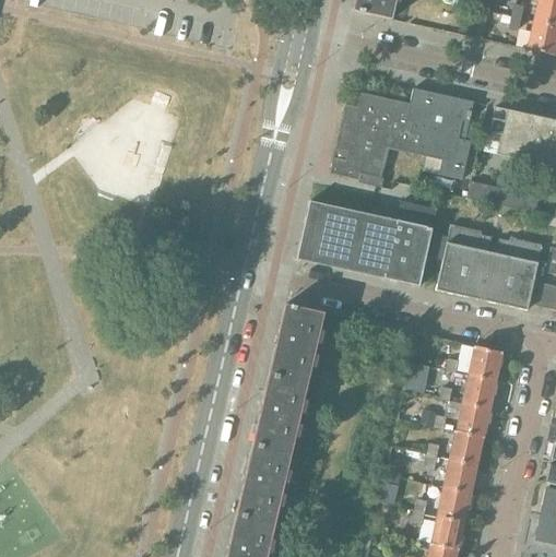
[(356,0),(354,10),(359,11),(366,12),(393,19),(398,0),(356,0)]
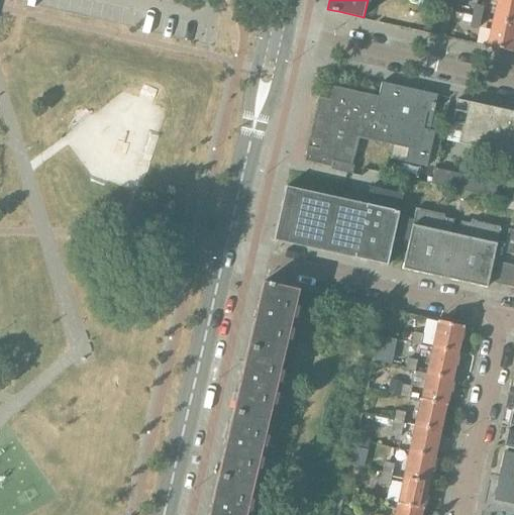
[(499,0),(495,18),(513,22),(513,0),(499,0)]
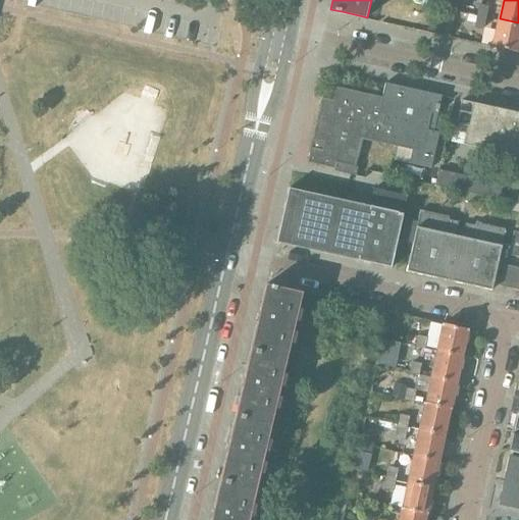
[(482,2),(480,13),(488,14),(490,4),(482,2)]
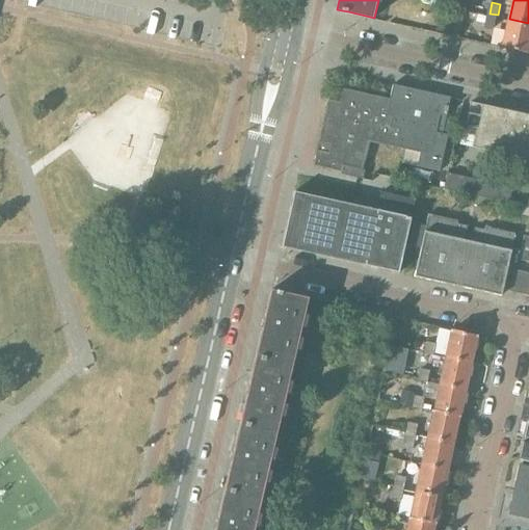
[(496,26),(498,15),(490,14),(487,24),(496,26)]
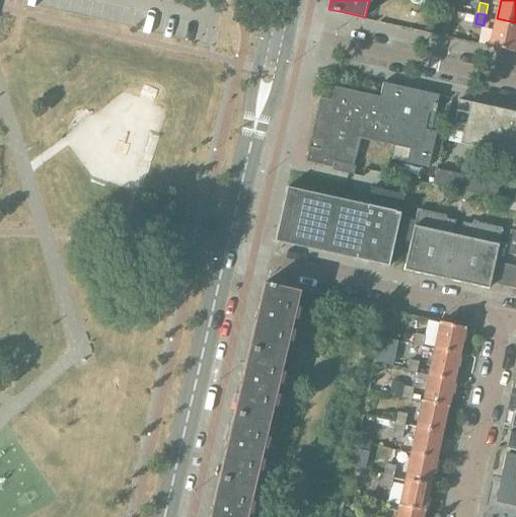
[(515,22),(497,18),(491,45),(515,50),(515,22)]
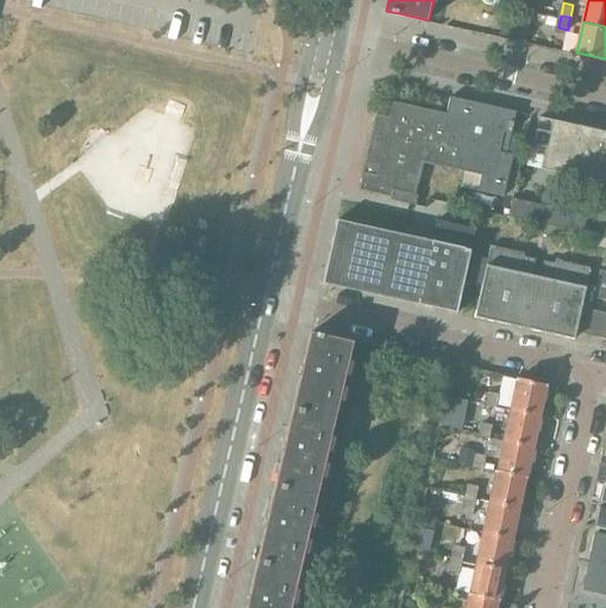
[(453,95),(448,112),(444,130),(449,131),(447,141),(458,143),(454,167),(483,174),(480,190),(506,196),(516,153),(508,152),(510,146),(512,136),(518,110),(453,95)]
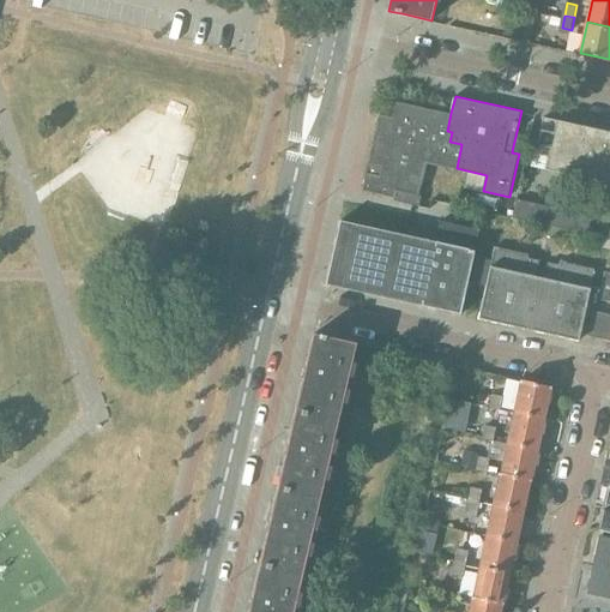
[(393,115),(381,113),(369,162),(372,162),(369,172),(368,172),(363,190),(396,197),(394,199),(421,205),(423,195),(421,195),(428,162),(457,168),(461,144),(450,142),(452,132),(447,131),(451,113),(397,100),(393,115)]
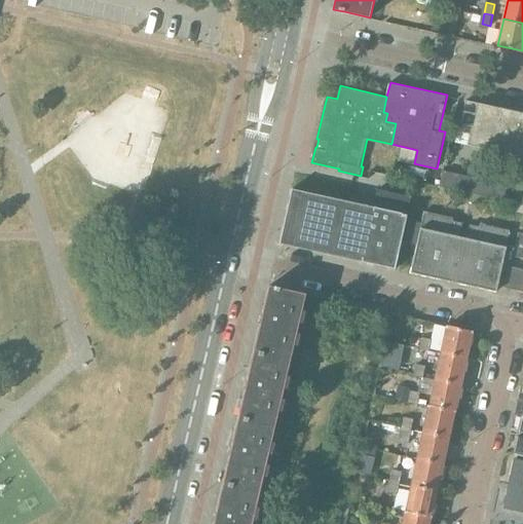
[(522,111),(468,99),(460,129),(472,132),(469,144),(522,154),(522,111)]
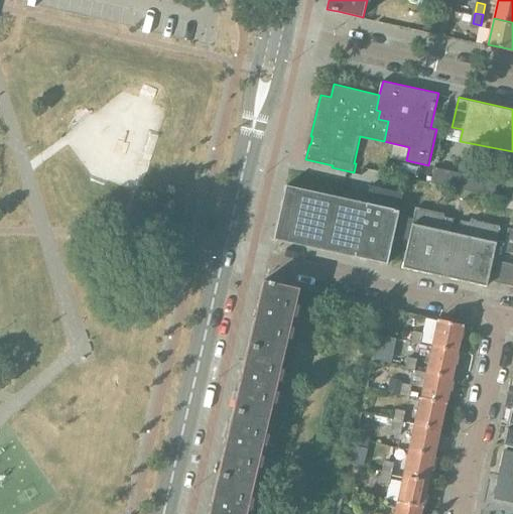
[(433,115),(431,123),(438,125),(440,116),(433,115)]
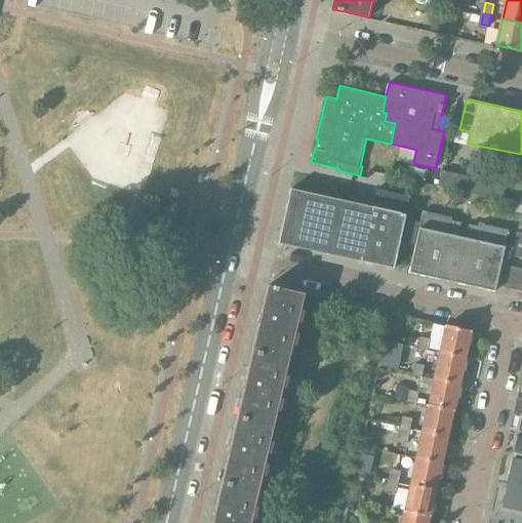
[(508,184),(444,169),(441,185),(504,199),(508,184)]
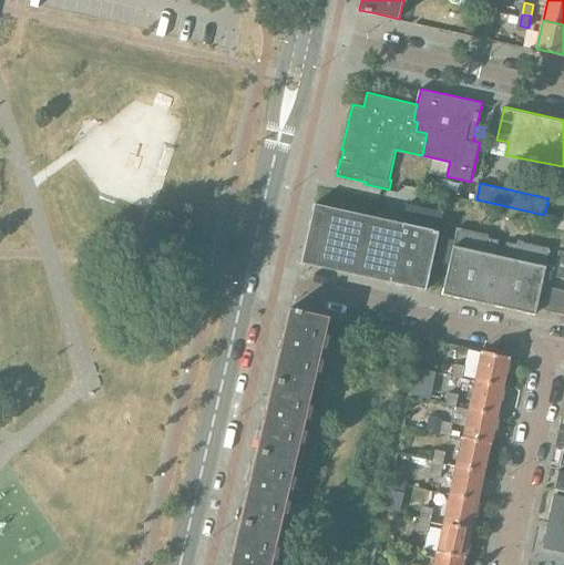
[(303,262),(304,263),(305,260),(391,279),(391,281),(427,289),(444,211),(408,203),(403,225),(317,206),(318,203),(315,203),(303,262)]
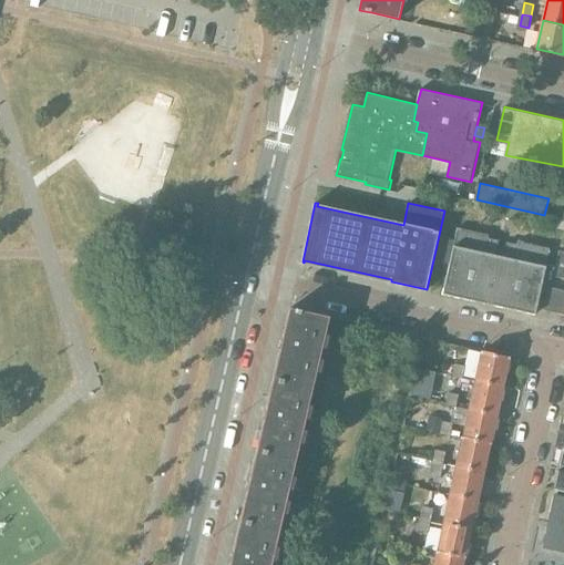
[(443,294),(536,314),(551,247),(519,240),(519,243),(508,240),(504,256),(496,255),(500,239),(490,237),(490,234),(459,226),(443,294)]
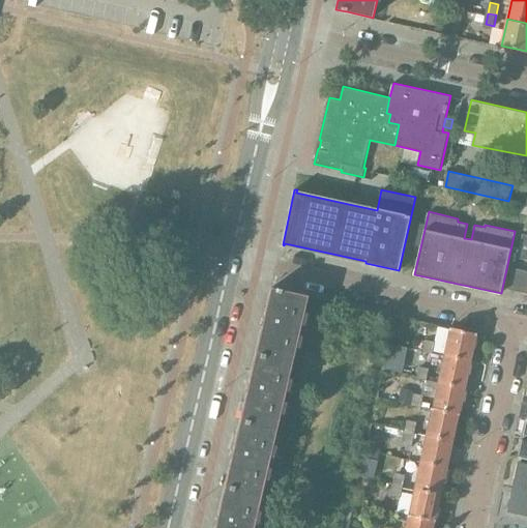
[(526,233),(524,233),(521,247),(518,257),(526,258),(526,233)]
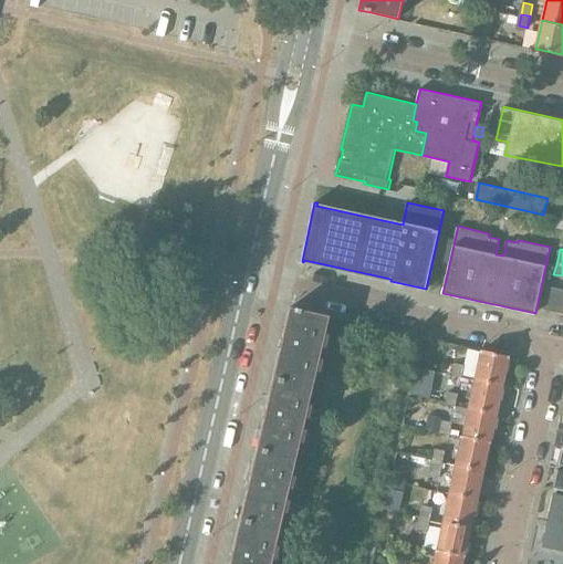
[(562,288),(549,284),(543,307),(562,312),(562,288)]
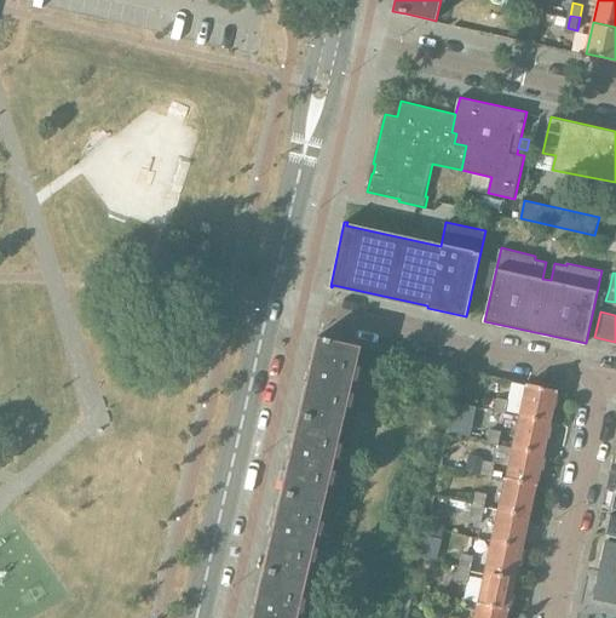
[(343,424),(361,347),(330,339),(330,338),(323,337),(317,336),(299,415),(343,424)]
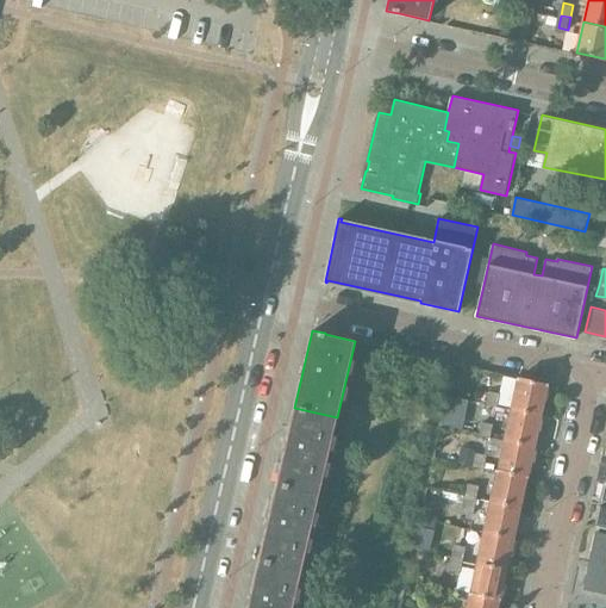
[(512,410),(532,414),(542,416),(548,383),(519,377),(512,410)]
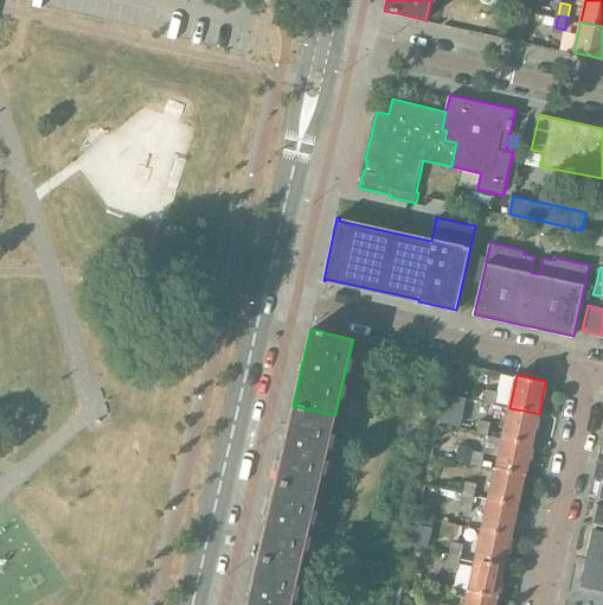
[(499,392),(488,389),(486,402),(496,405),(499,392)]
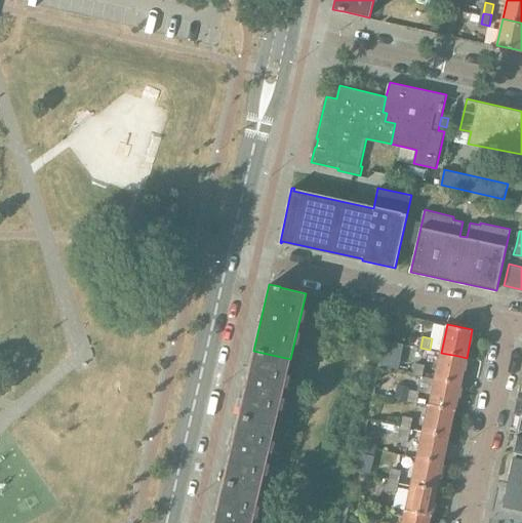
[(387,339),(382,364),(398,367),(403,344),(387,339)]
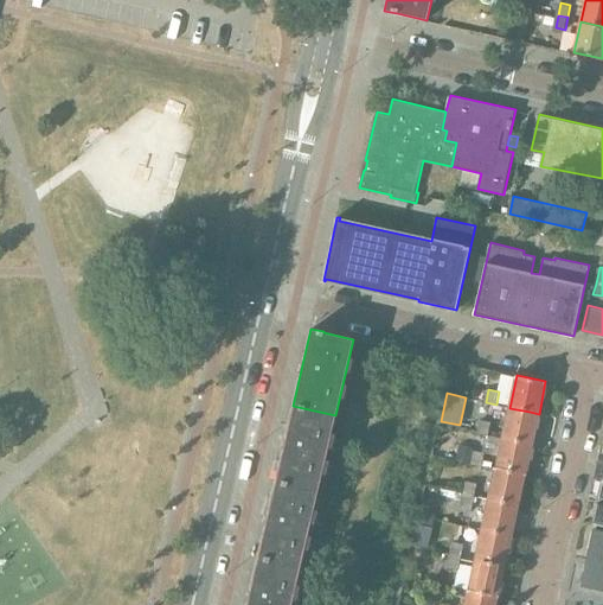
[(293,406),(286,439),(276,482),(318,491),(335,415),(293,406)]
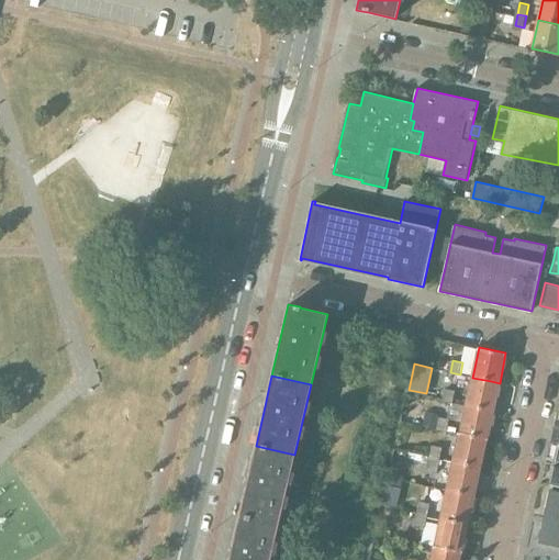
[(467,405),(493,411),(500,383),(491,381),(472,378),(467,405)]
